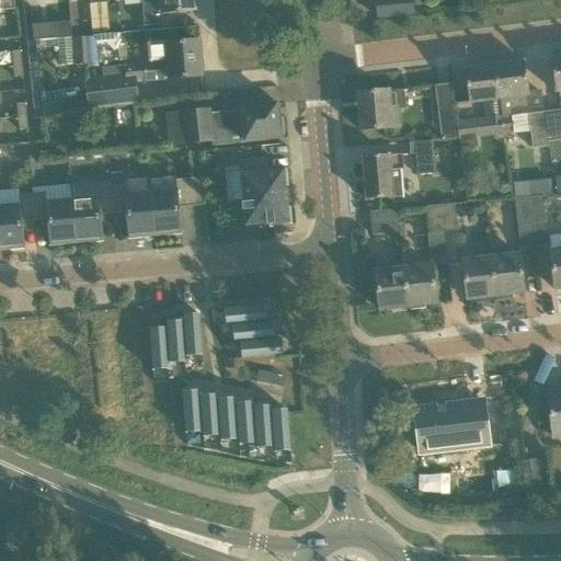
[(0,0),(0,1),(1,1),(2,11),(15,10),(13,0),(0,0)]
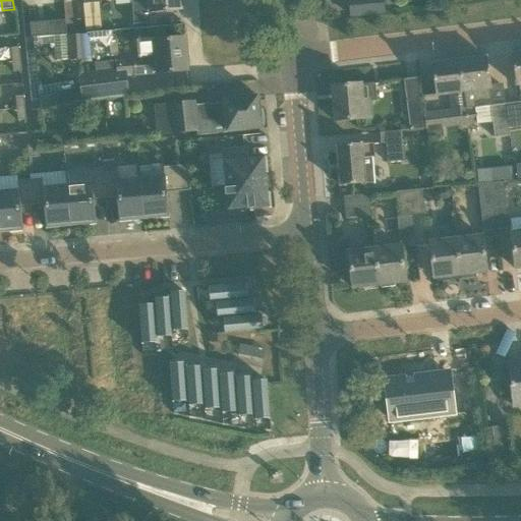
[(101,2),(100,0),(83,0),(84,4),(83,4),(84,19),(85,33),(101,32),(99,2),(101,2)]
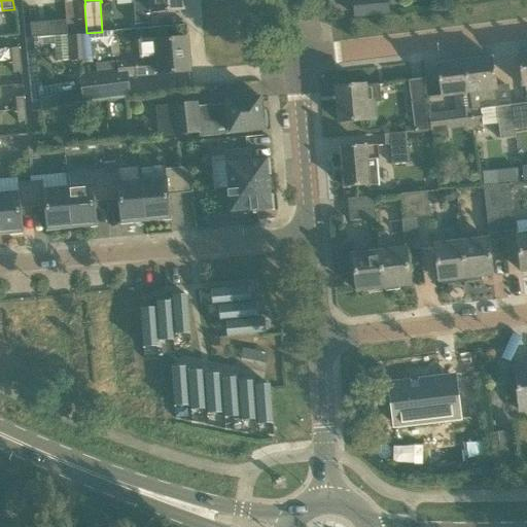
[(184,10),(183,0),(133,0),(134,4),(135,25),(152,23),(151,13),(184,10)]
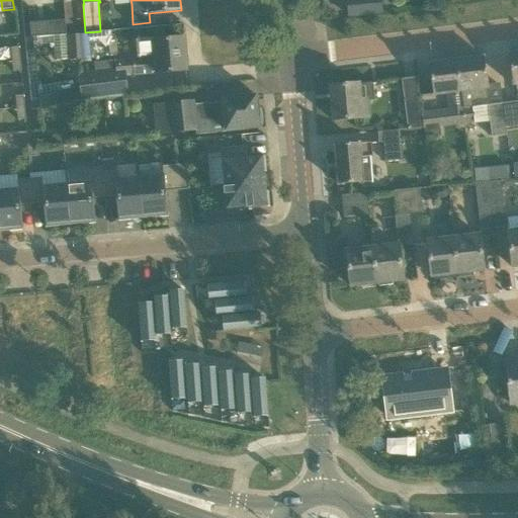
[(381,14),(381,12),(379,0),(347,0),(349,17),(381,14)]
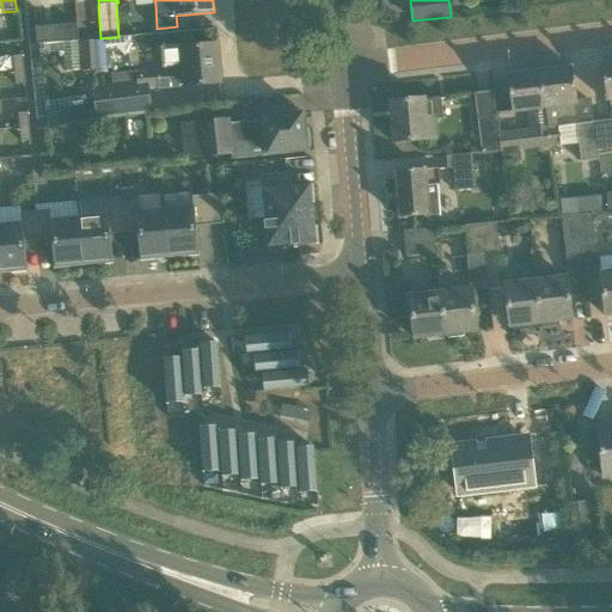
[(37,41),(59,40),(57,24),(36,25),(37,41)]
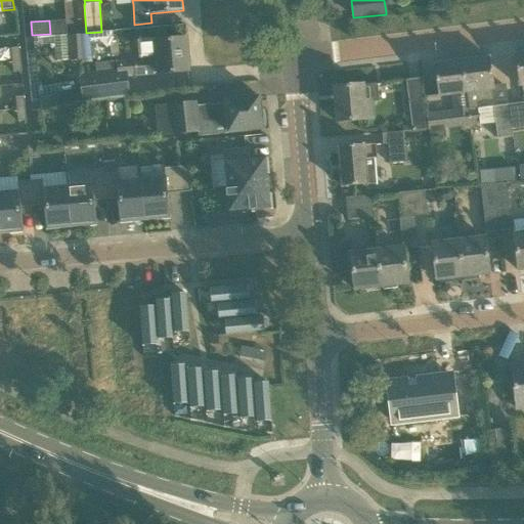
[(81,36),(67,37),(69,60),(82,59),(81,36)]
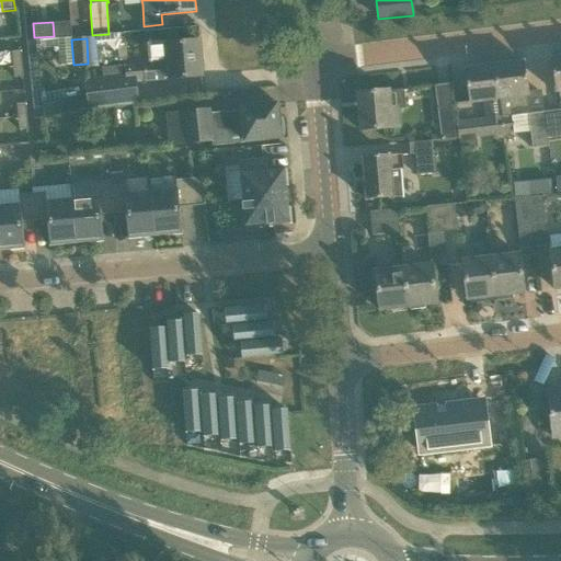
[(32,42),(26,42),(27,57),(36,56),(36,49),(35,44),(35,42),(33,42),(32,42)]
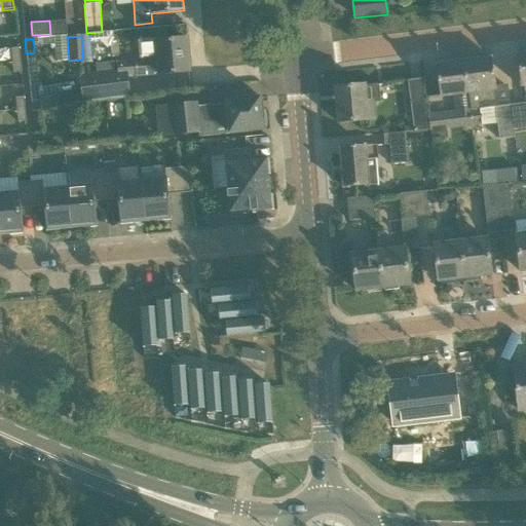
[(159,75),(189,72),(186,39),(156,42),(155,39),(138,41),(140,60),(117,62),(117,70),(118,78),(127,77),(159,75)]
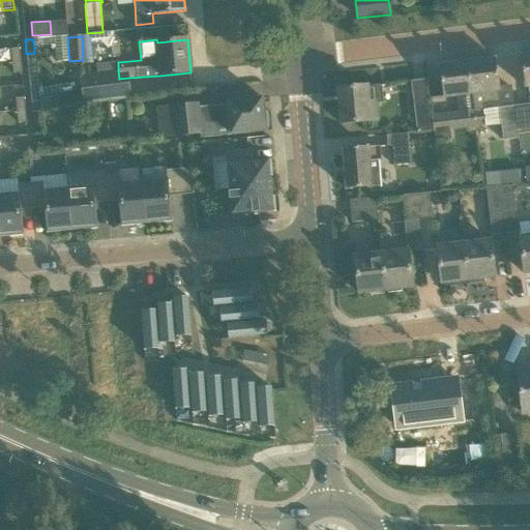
[(12,61),(21,61),(20,49),(11,50),(12,61)]
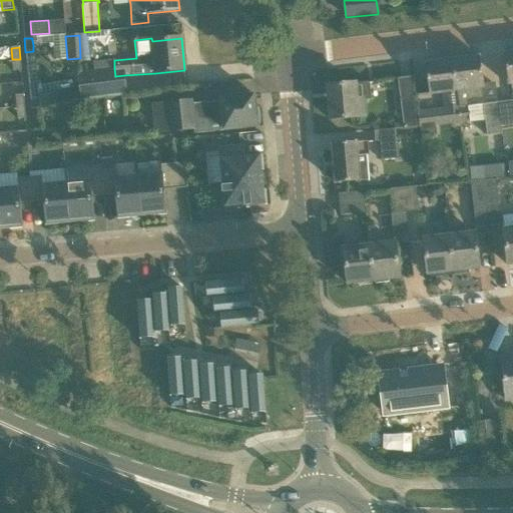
[(512,83),(512,51),(504,53),(508,84),(512,83)]
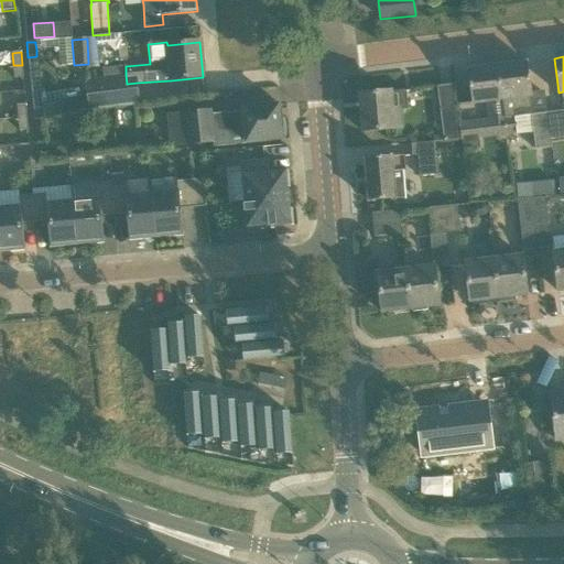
[(533,108),(531,93),(527,62),(497,66),(506,134),(518,132),(514,111),(533,108)]
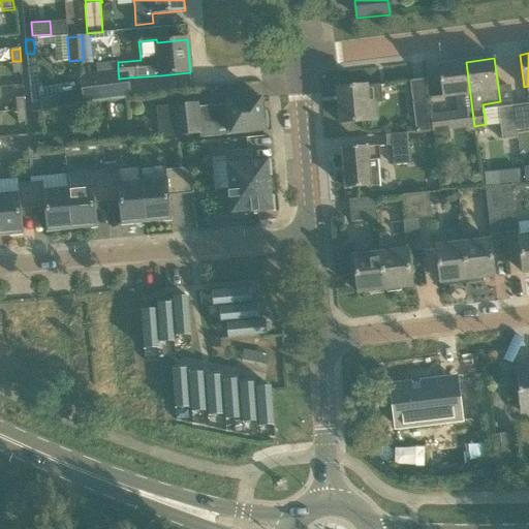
[(21,61),(12,61),(13,73),(22,72),(21,61)]
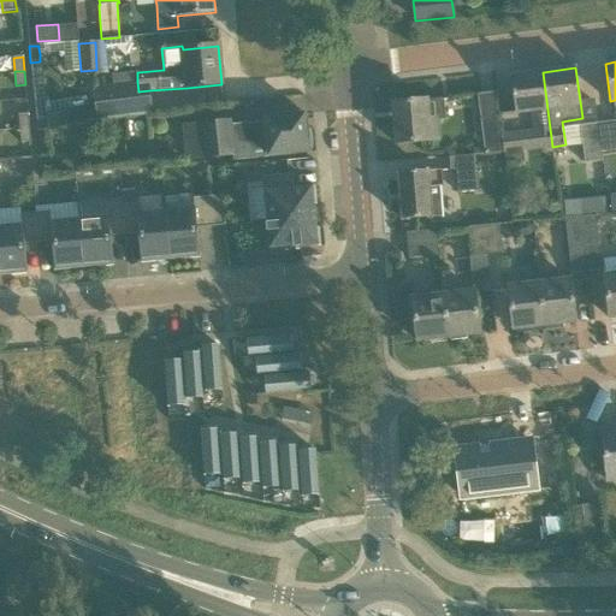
[(137,72),(112,75),(113,86),(137,82),(137,72)]
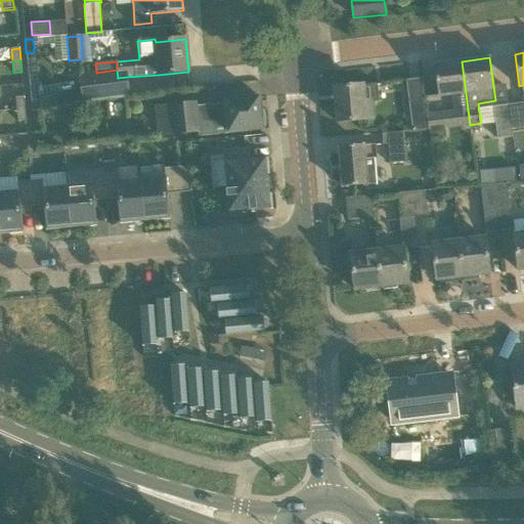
[(470,125),(462,61),(435,64),(438,96),(455,94),(457,112),(456,112),(459,126),(470,125)]
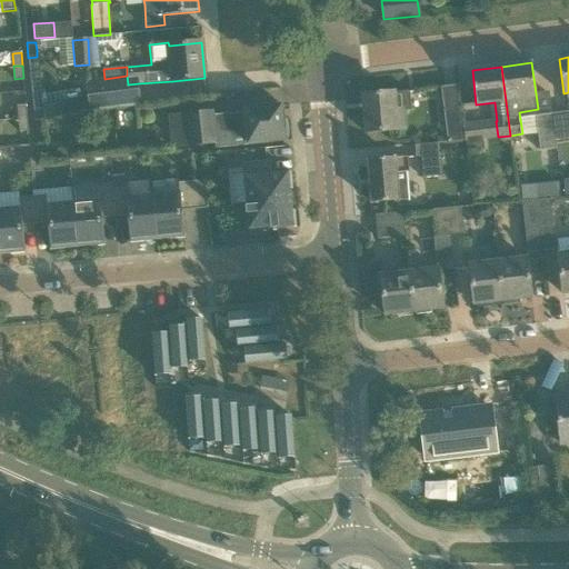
[(89,112),(116,109),(112,78),(105,79),(86,80),(87,98),(89,112)]
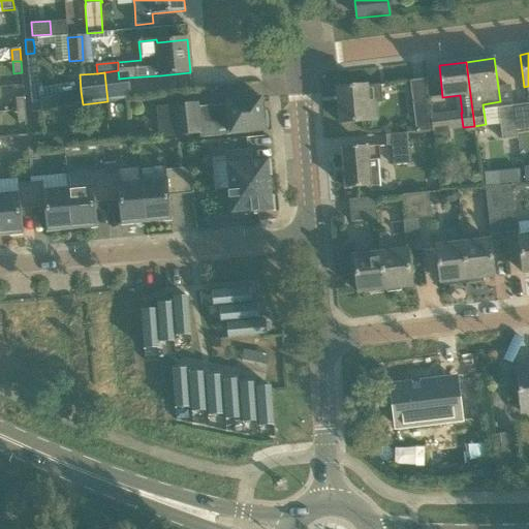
[(427,80),(410,82),(416,132),(432,130),(433,142),(436,141),(433,117),(431,117),(427,80)]
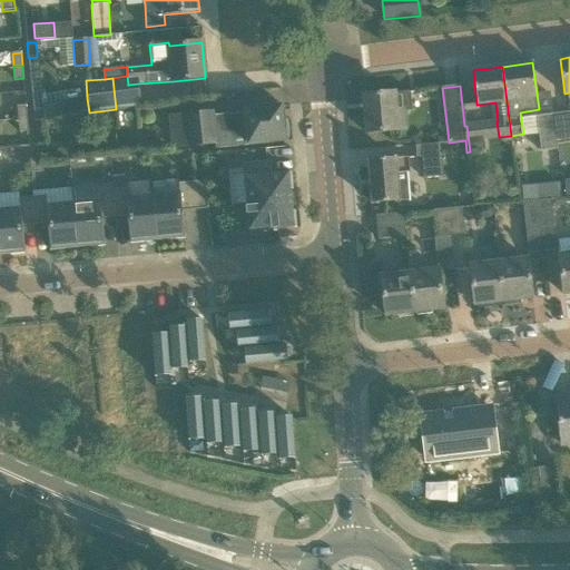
[(40,91),(32,92),(35,119),(45,118),(67,115),(65,100),(47,104),(46,94),(46,90),(40,91)]
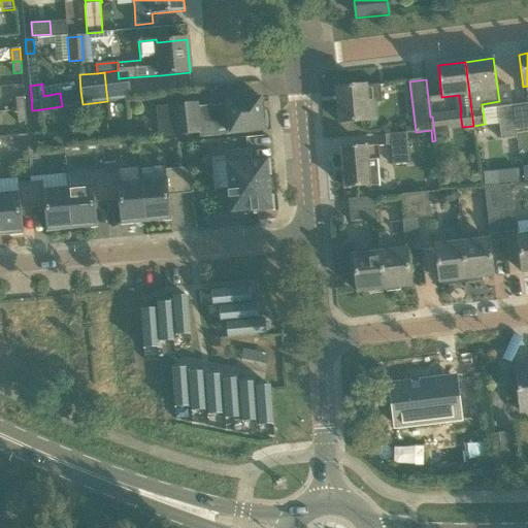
[(381,101),(380,85),(337,89),(340,124),(375,121),(374,102),(381,101)]
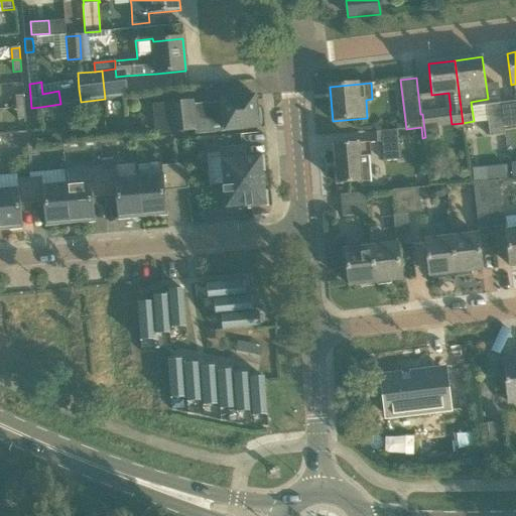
[(60,104),(81,102),(79,89),(58,91),(60,104)]
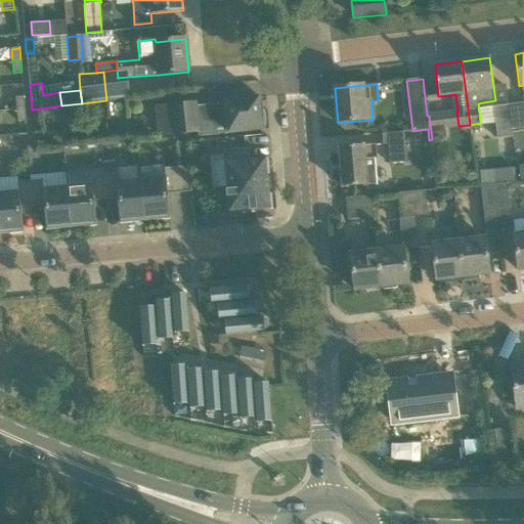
[(16,97),(17,110),(25,108),(24,97),(16,97)]
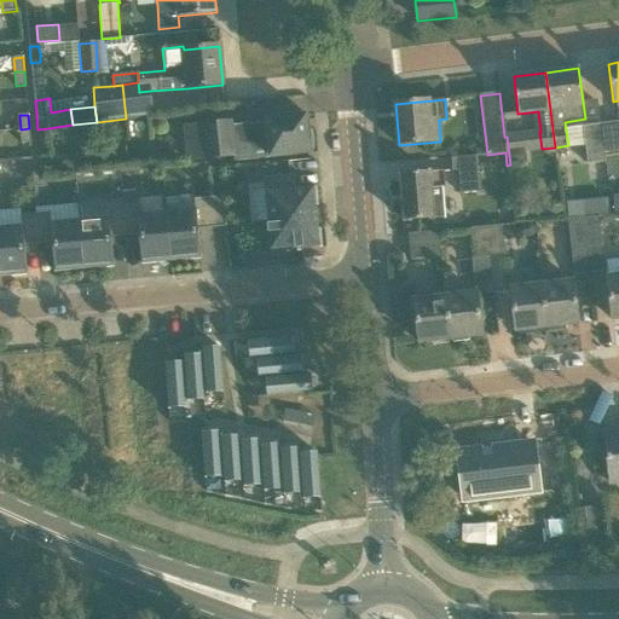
[(206,158),(233,156),(235,162),(250,160),(311,154),(311,149),(314,146),(313,134),(310,132),(308,132),(308,131),(310,131),(308,119),(307,119),(307,115),(266,119),(266,122),(232,126),(232,122),(202,126),(206,158)]
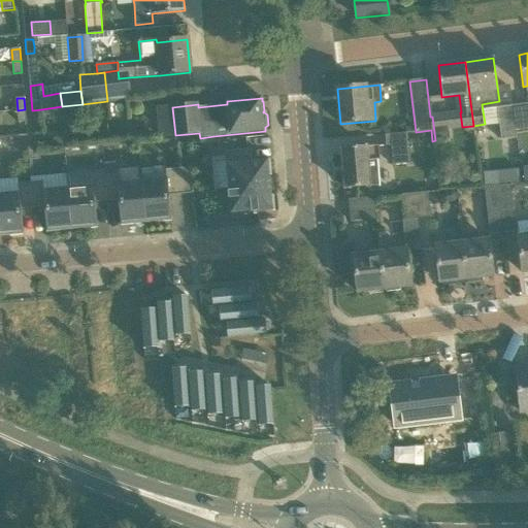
[(457,109),(457,98),(433,99),(433,110),(457,109)]
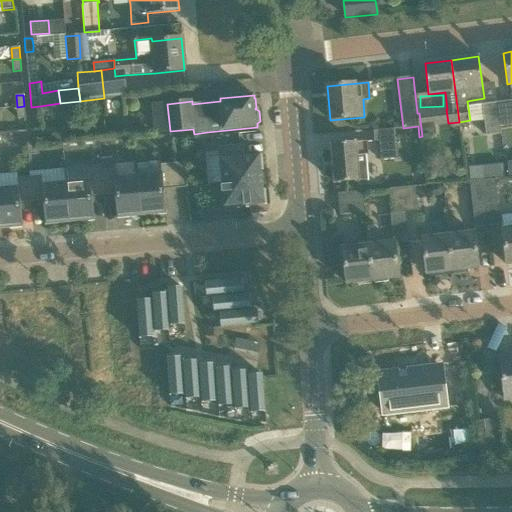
[(511,100),(497,102),(500,127),(511,125),(511,100)]
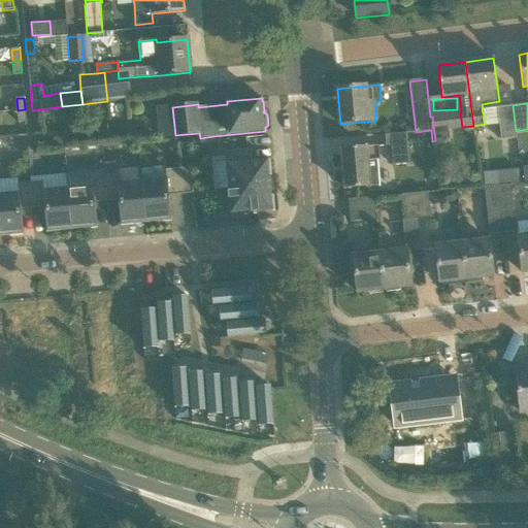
[(513,105),(497,107),(501,139),(517,137),(516,131),(513,105)]
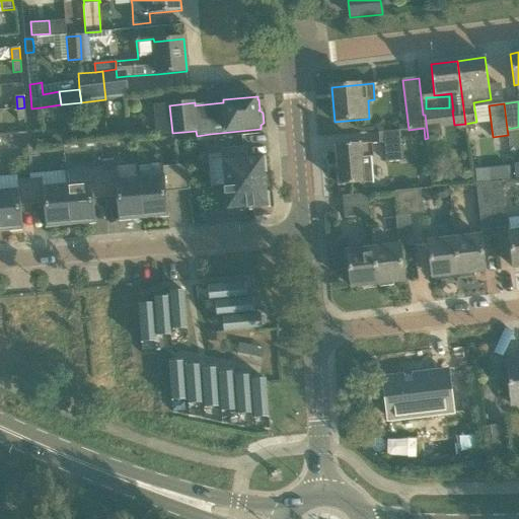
[(26,120),(24,107),(17,108),(18,121),(26,120)]
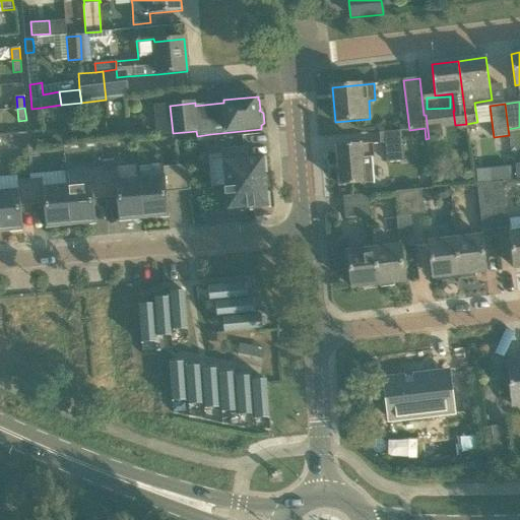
[(426,115),(429,138),(442,137),(439,113),(426,115)]
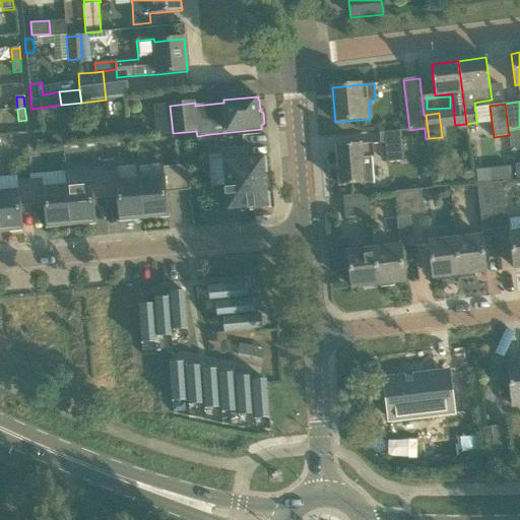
[(381,143),(385,143),(387,163),(403,161),(400,131),(380,133),(381,143)]
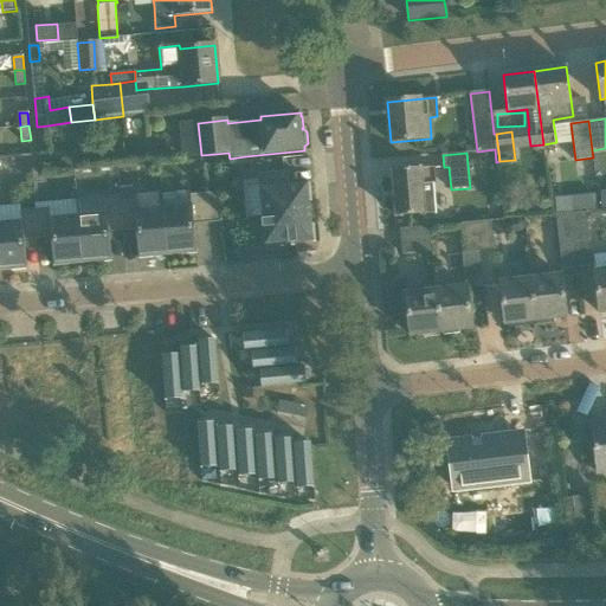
[(408,216),(410,226),(426,225),(425,214),(434,213),(433,184),(437,184),(437,168),(393,171),(397,217),(408,216)]
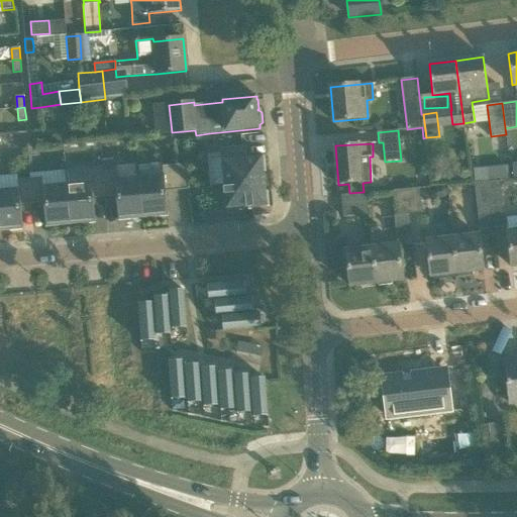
[(35,144),(27,144),(28,157),(36,157),(35,144)]
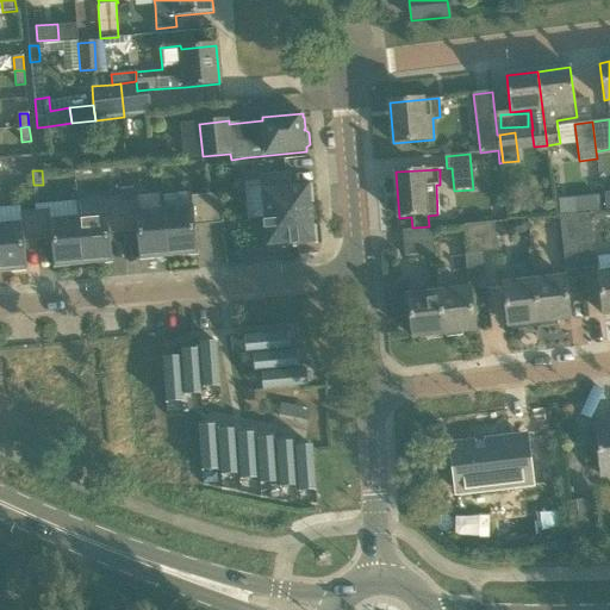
[(263,219),(312,215),(311,203),(313,203),(312,185),(291,186),(290,173),(260,175),(263,219)]
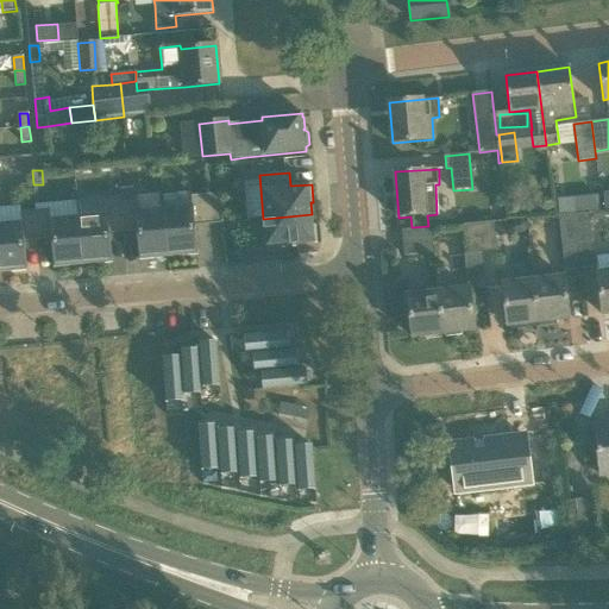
[(120,202),(123,233),(137,232),(139,261),(168,257),(164,209),(136,212),(135,201),(133,187),(120,188),(121,202),(120,202)]
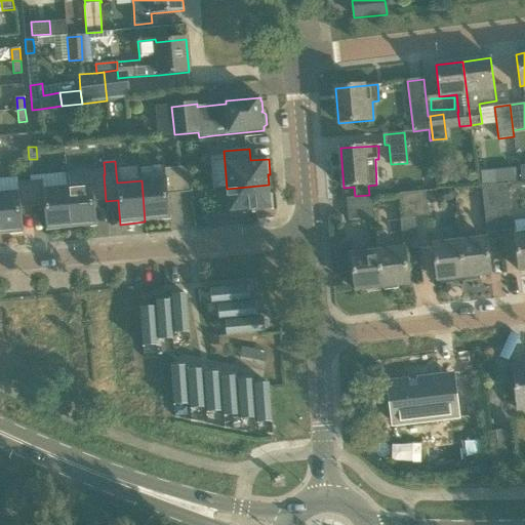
[(189,167),(177,168),(179,194),(192,193),(189,167)]
